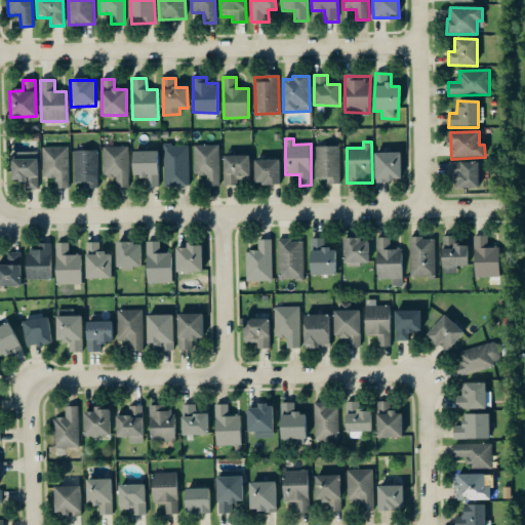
[(191,186),(189,145),(164,146),(165,187),(191,186)]
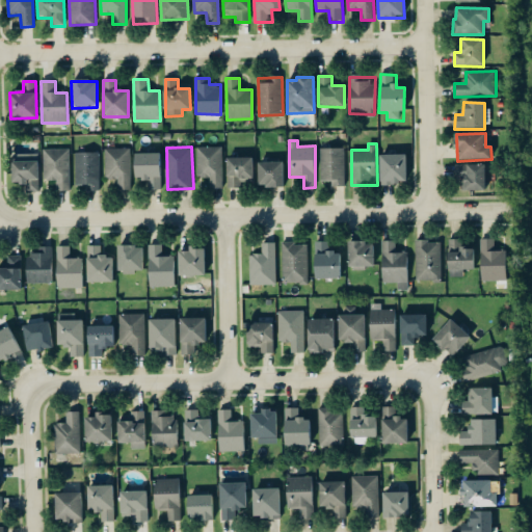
[(222,148),(197,148),(198,178),(210,178),(211,189),(223,188),(222,148)]
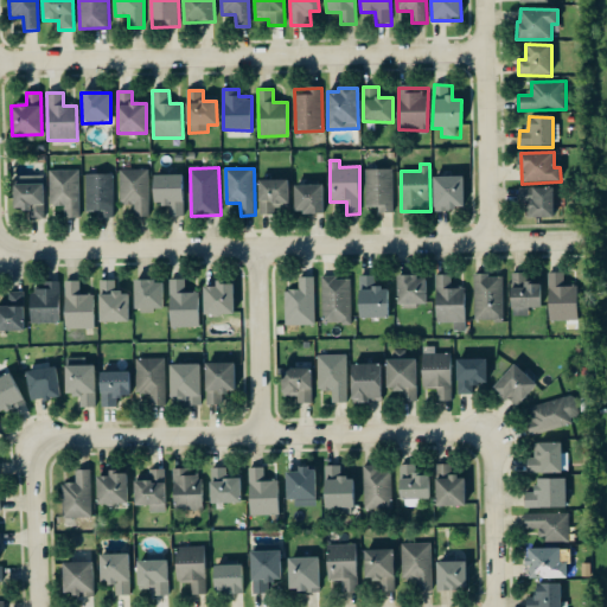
[(149,170),(120,171),(121,205),(135,204),(135,217),(149,217),(149,170)]
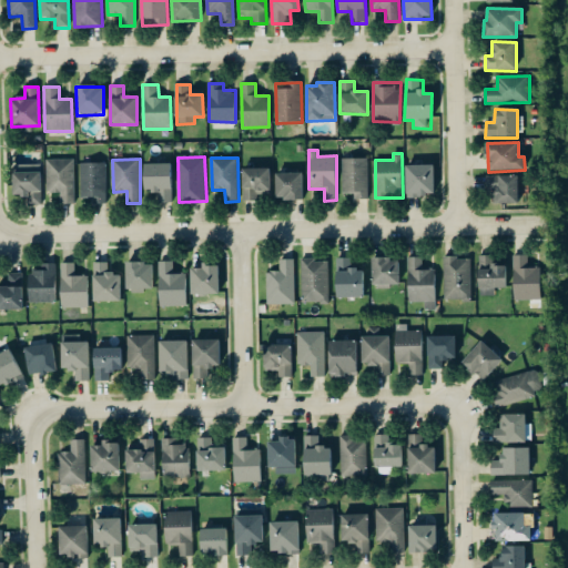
[(369,200),(368,159),(342,160),(343,194),(354,193),(354,200),(369,200)]
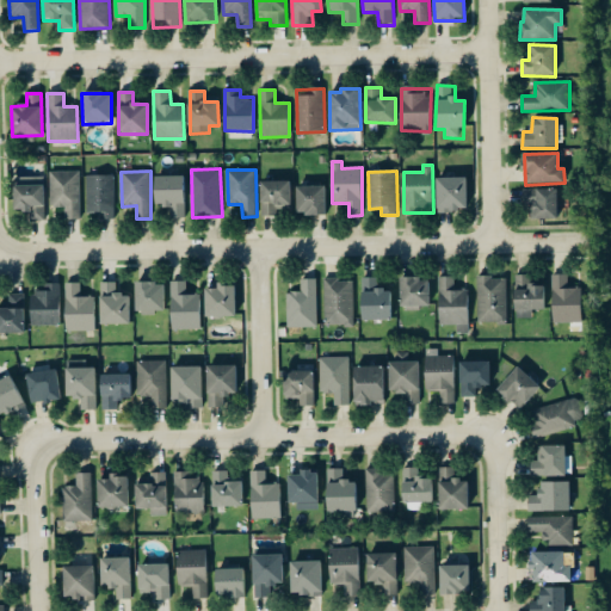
[(80,220),(80,172),(50,172),(50,208),(65,208),(65,220),(80,220)]
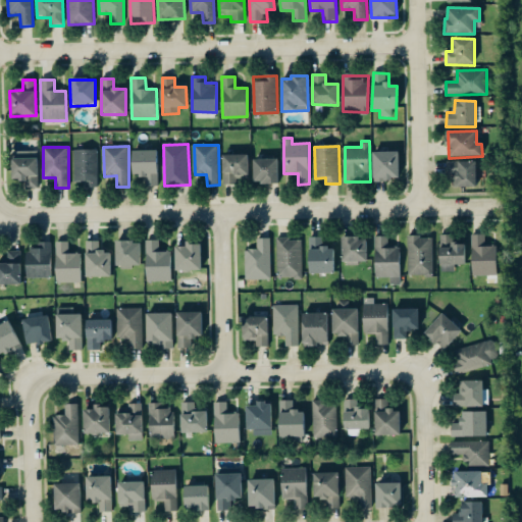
[(73,150),(74,187),(98,187),(97,150),(73,150)]
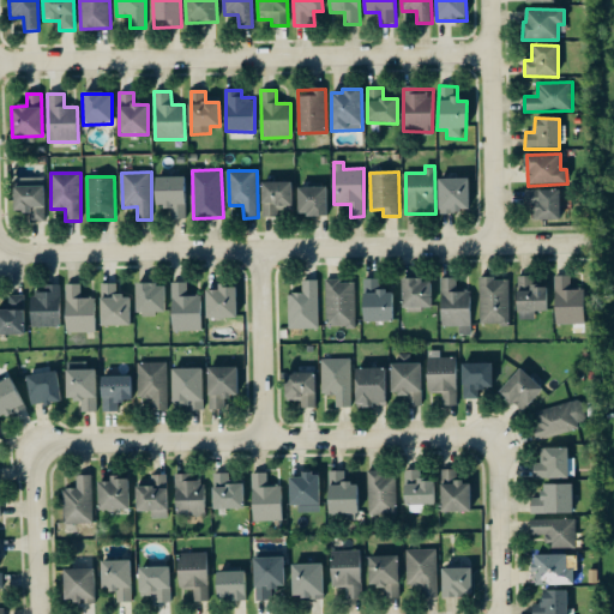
[(187,220),(186,178),(155,178),(156,208),(172,208),(173,220),(187,220)]
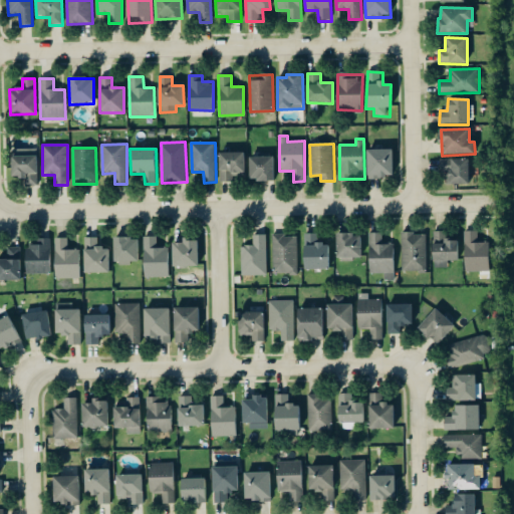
[(12,178),(26,178),(26,186),(38,186),(37,150),(12,150),(12,178)]
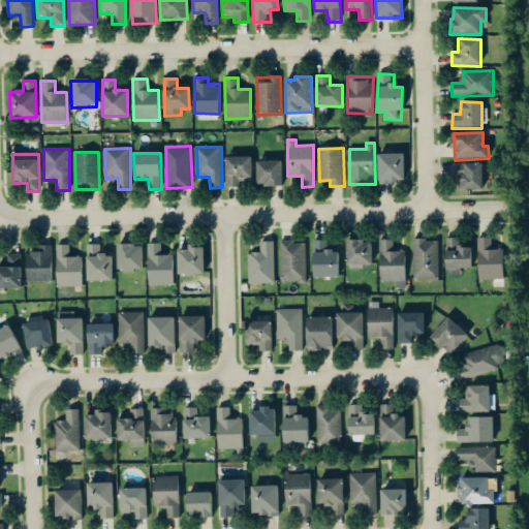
[(404,154),(378,154),(379,184),(405,184),(404,154)]
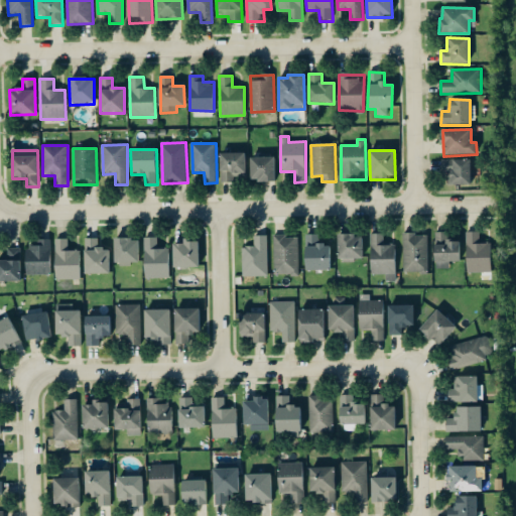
[(222,182),(235,182),(235,180),(246,180),(245,153),(221,153),(222,182)]
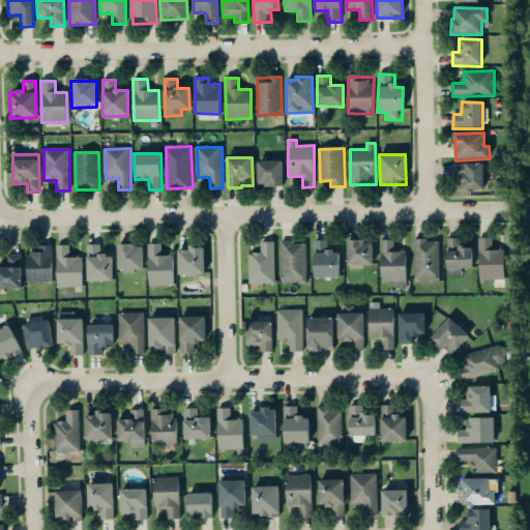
[(283,162),(257,163),(258,186),(283,186),(283,162)]
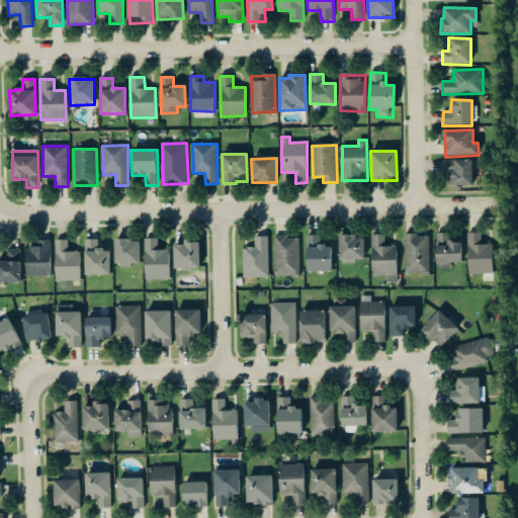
[(451,187),(473,186),(472,161),(444,161),(444,174),(451,173),(451,187)]
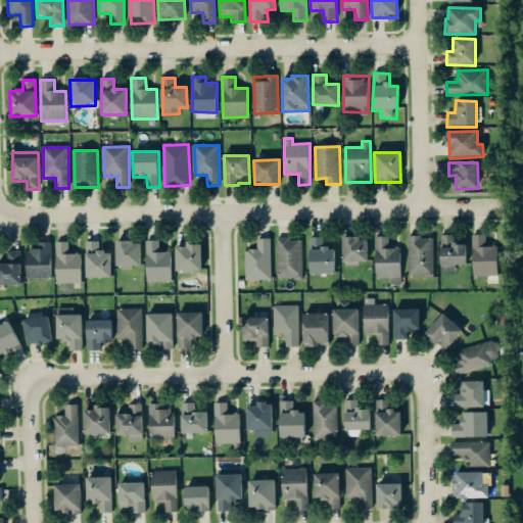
[(487,235),(472,236),(474,277),(498,276),(497,247),(487,247),(487,235)]
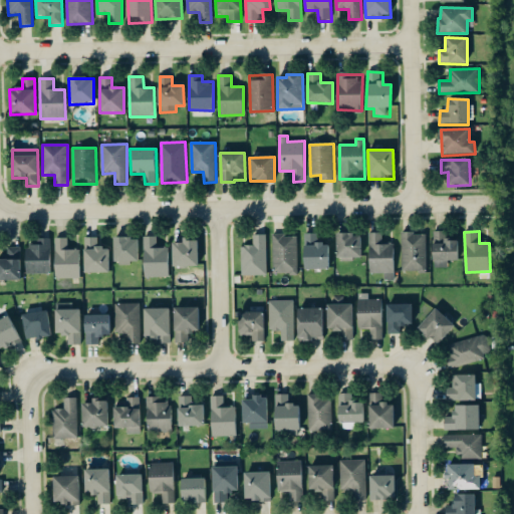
[(434,265),(448,264),(448,261),(459,261),(458,241),(446,241),(446,232),(433,232),(434,265)]
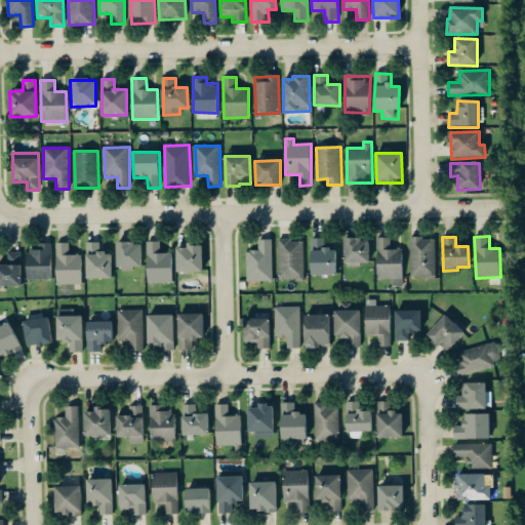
[(403,250),(392,250),(391,238),(377,239),(377,280),(393,279),(394,287),(403,287),(403,250)]
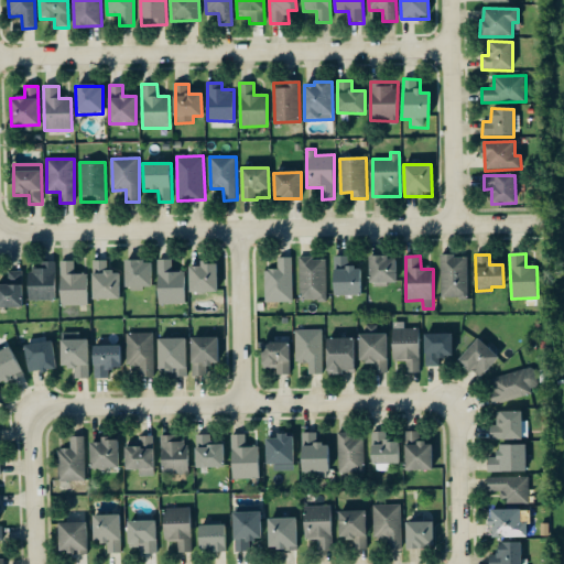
[(468,257),(442,256),(441,297),(468,299),(468,257)]
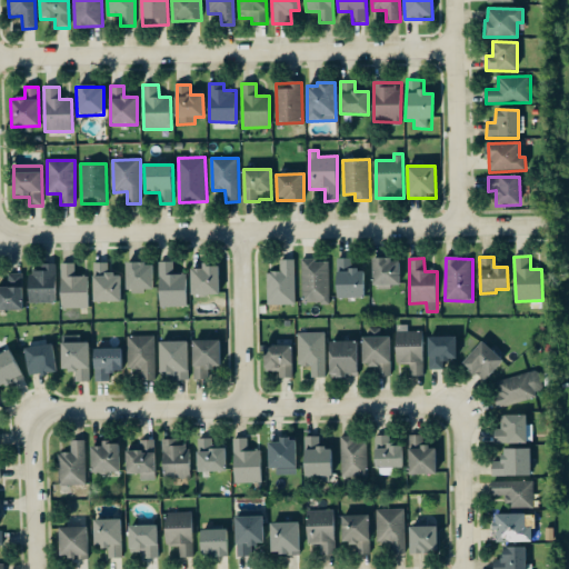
[(365,299),(365,270),(350,270),(350,259),(338,259),(337,298),(365,299)]
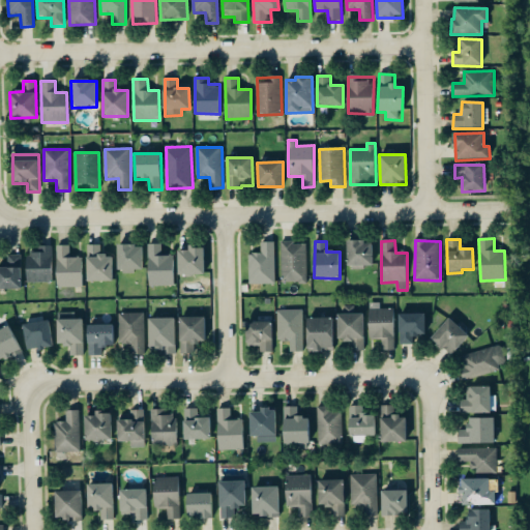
[(261,242),(262,254),(249,254),(251,285),(276,285),(275,242),(261,242)]
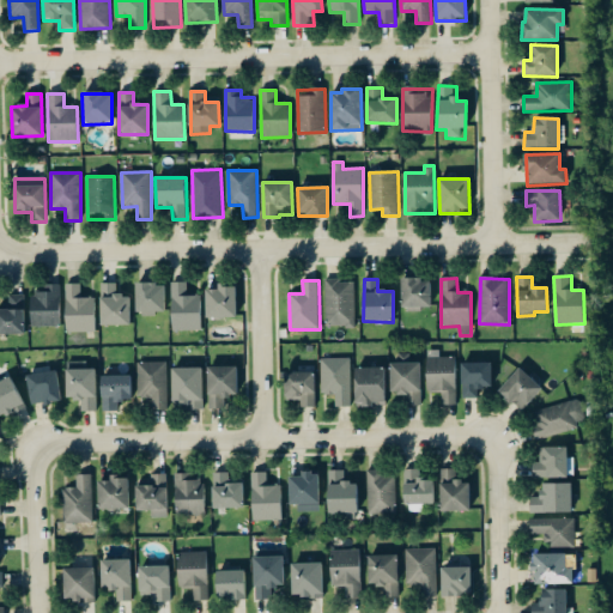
[(354,280),(326,281),(327,328),(356,327),(354,280)]
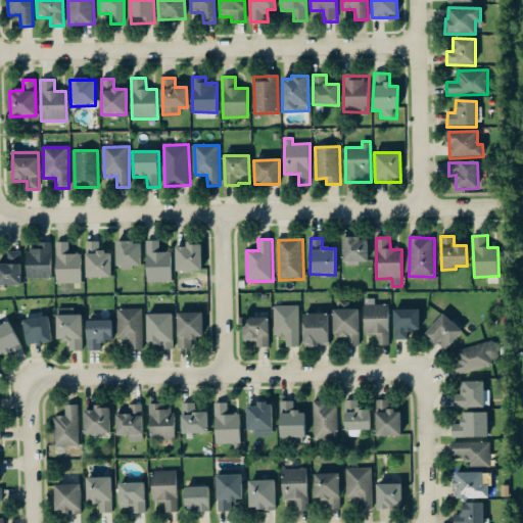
[(343,263),(368,264),(368,239),(343,239),(343,263)]
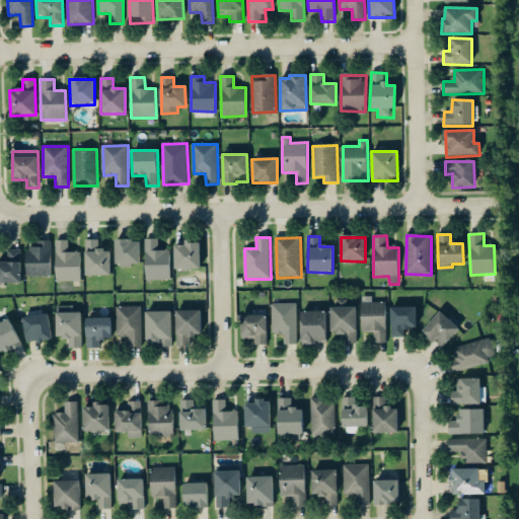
[(109,250),(99,250),(99,240),(85,240),(86,277),(110,276),(109,250)]
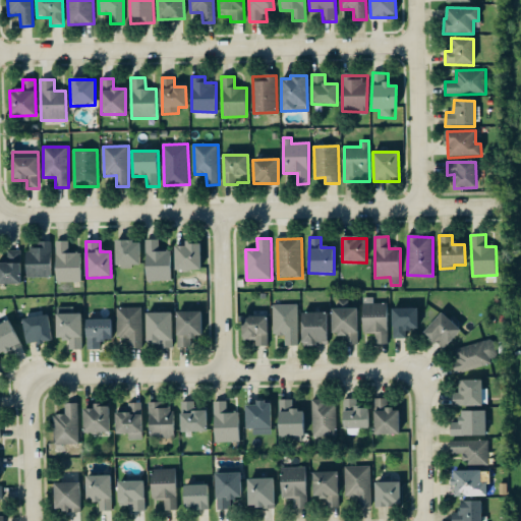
[(170,251),(160,252),(159,241),(145,241),(147,282),(171,281),(170,251)]
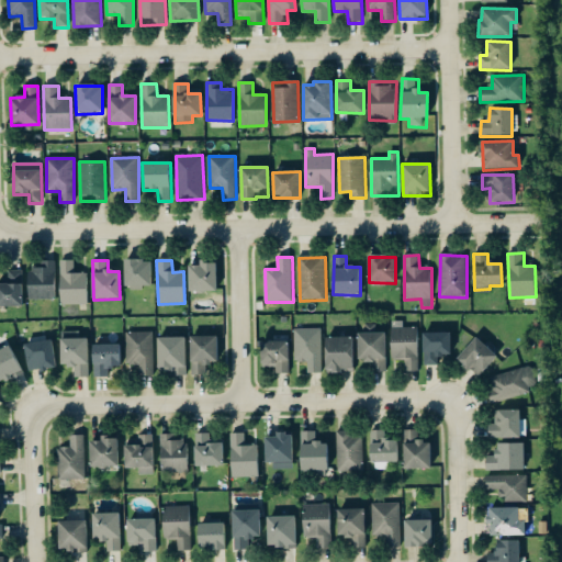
[(31,301),(56,300),(55,261),(30,261),(31,301)]
